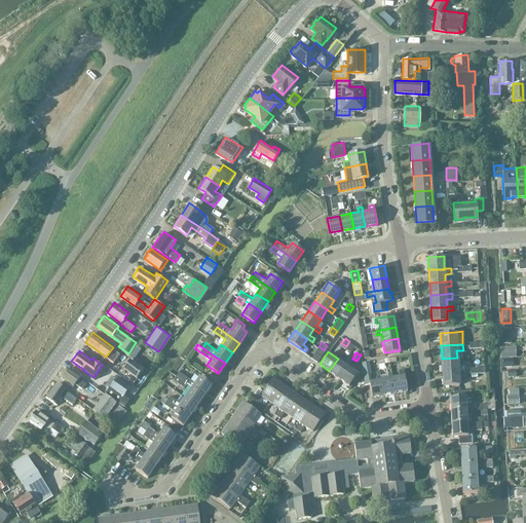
[(384,363),(389,362),(388,356),(377,358),(378,365),(379,364),(378,363),(384,362),(384,363)]
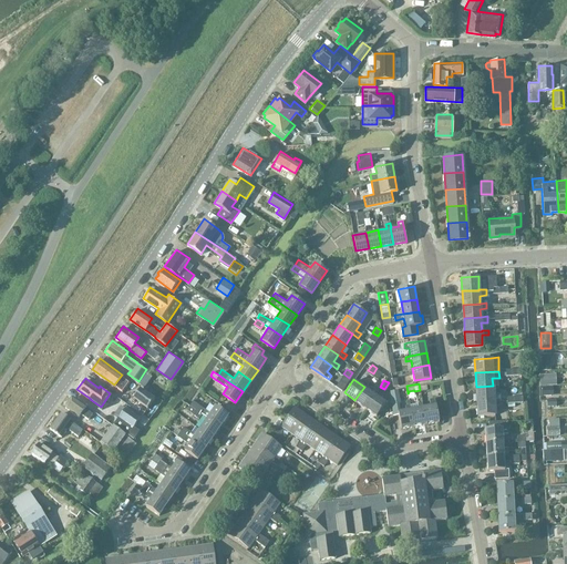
[(497,385),(493,386),(476,387),(476,400),(494,399),(493,392),(498,391),(497,385)]
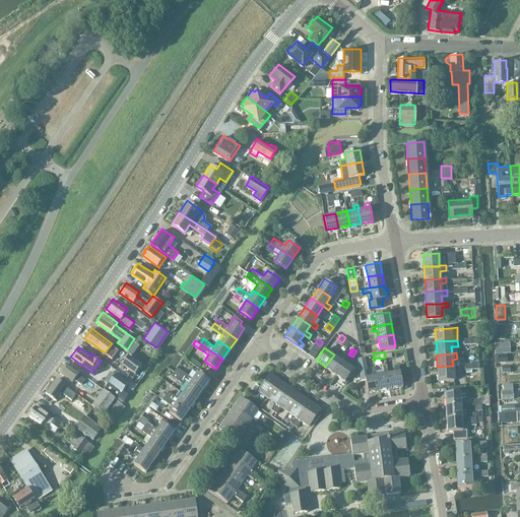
[(122,363),(123,364),(135,372),(141,364),(128,354),(122,363)]
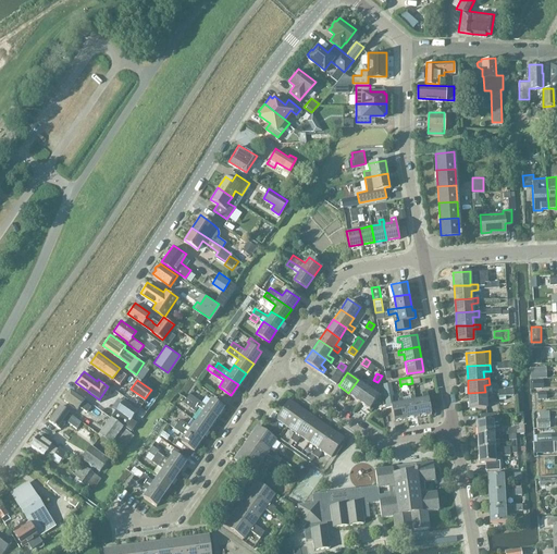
[(359,399),(368,386),(358,380),(348,393),(359,399)]
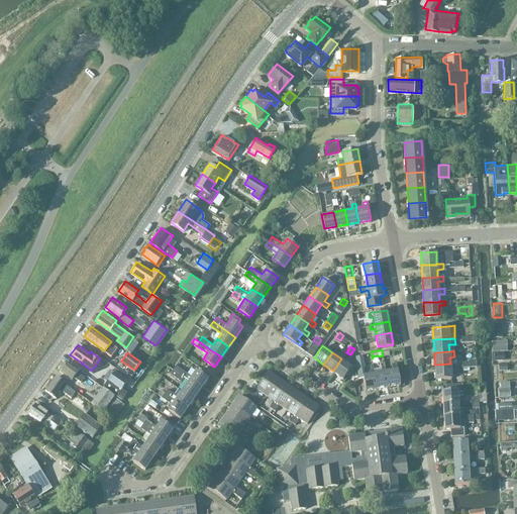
[(341,358),(333,371),(342,378),(353,363),(348,360),(346,363),(341,358)]
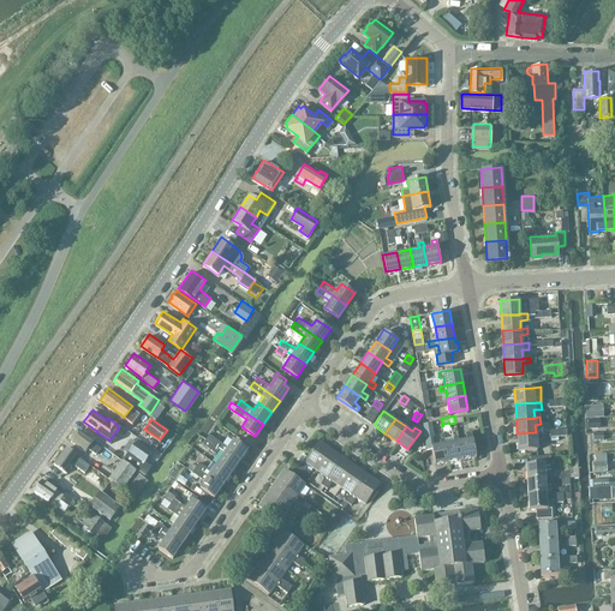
[(95,453),(100,447),(91,441),(93,438),(78,427),(70,439),(84,450),(87,447),(95,453)]
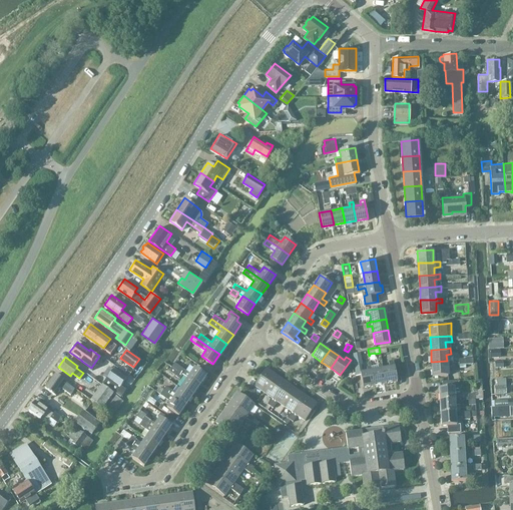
[(389,366),(383,367),(385,382),(397,379),(393,359),(388,360),(389,366)]
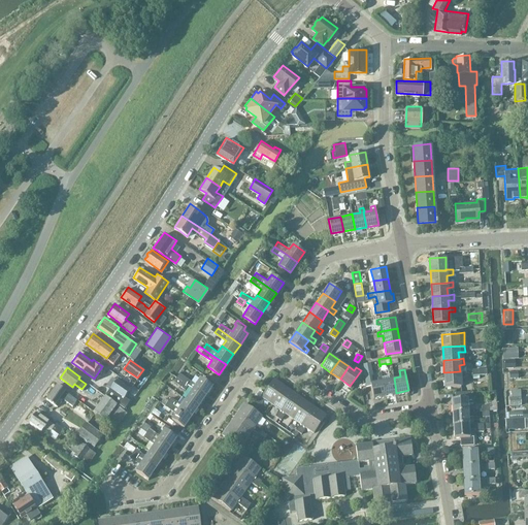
[(176,375),(188,384),(191,380),(179,371),(176,375)]
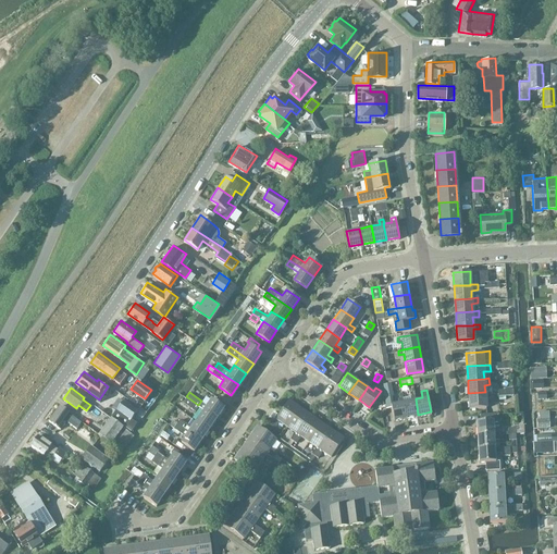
[(492,392),(485,392),(468,393),(469,407),(485,406),(485,396),(492,396),(492,392)]
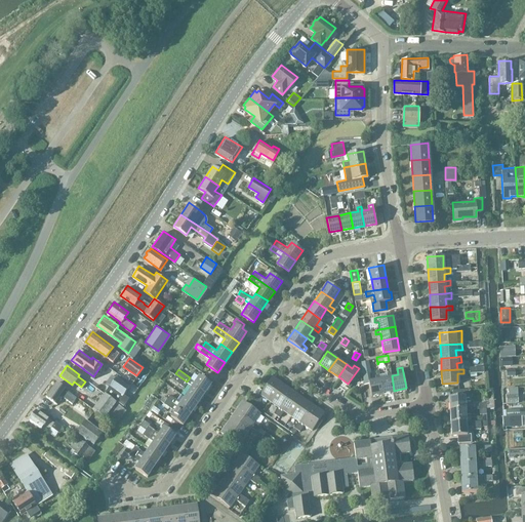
[(187,382),(175,373),(172,377),(184,386),(187,382)]
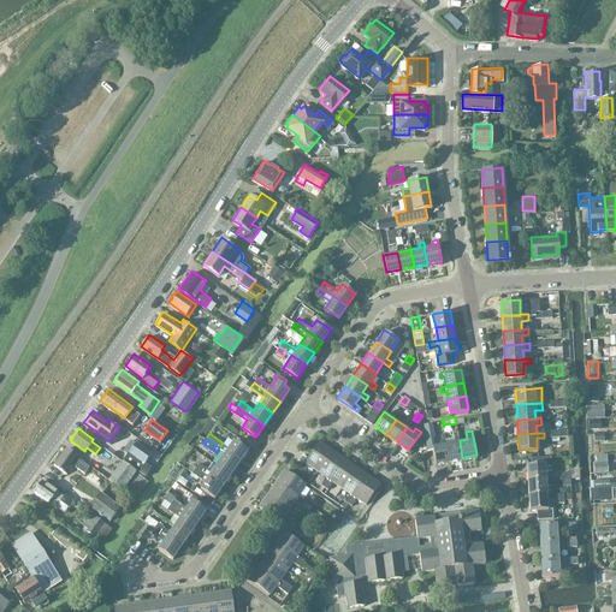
[(225,451),(238,461),(247,449),(234,439),(225,451)]
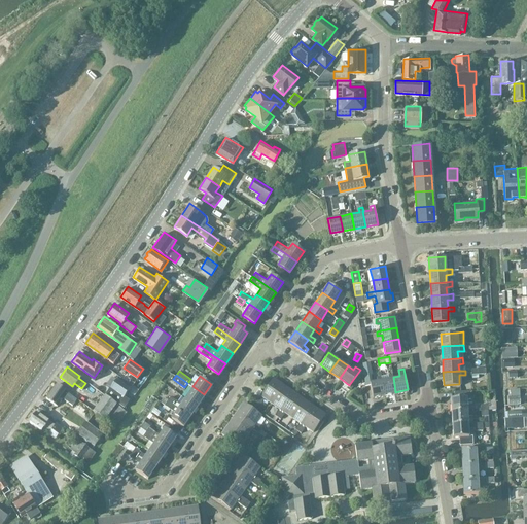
[(384,394),(395,392),(393,377),(382,379),(384,394)]
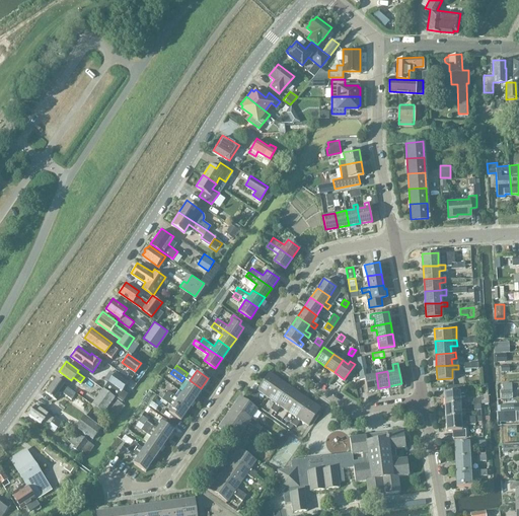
[(117,395),(128,381),(114,372),(103,386),(117,395)]
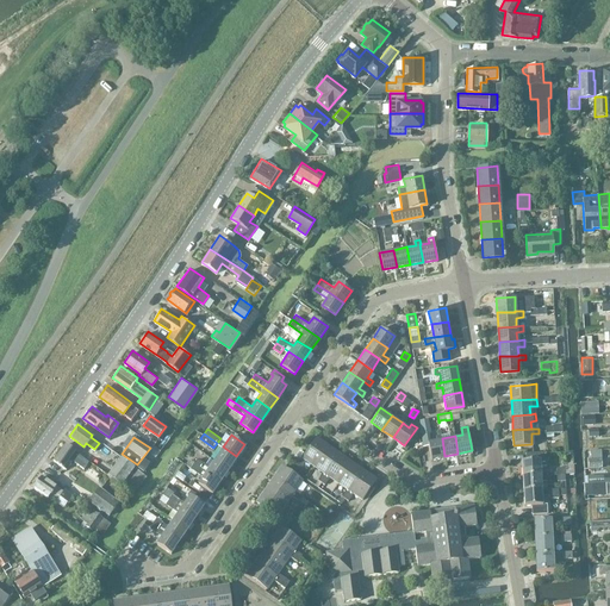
[(306,458),(315,464),(328,445),(316,437),(297,464),(300,467),(306,458)]
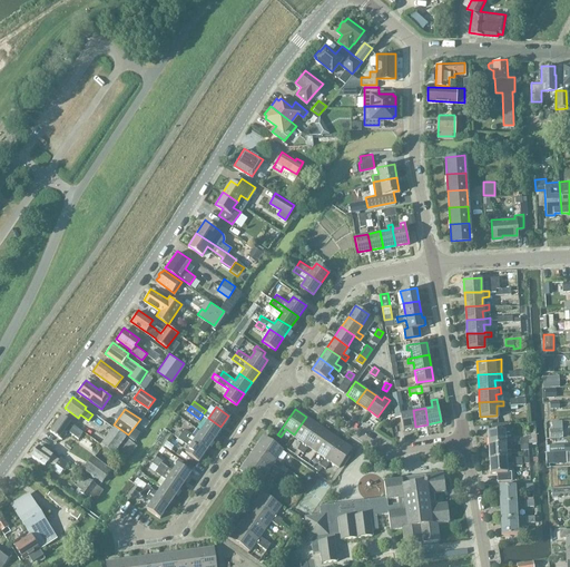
[(403,429),(415,427),(413,410),(400,412),(403,429)]
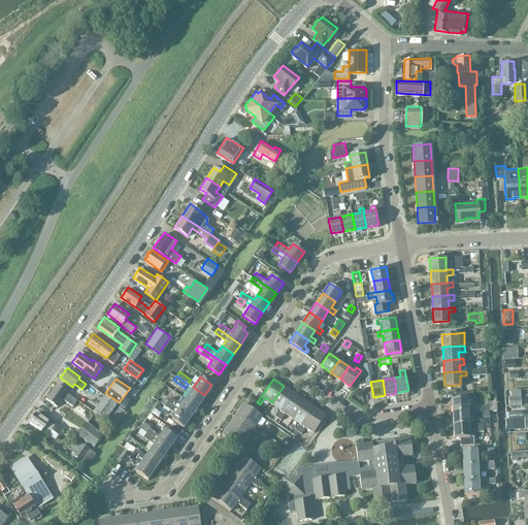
[(76,398),(69,394),(66,391),(67,391),(57,383),(45,397),(56,405),(62,397),(71,404),(76,398)]
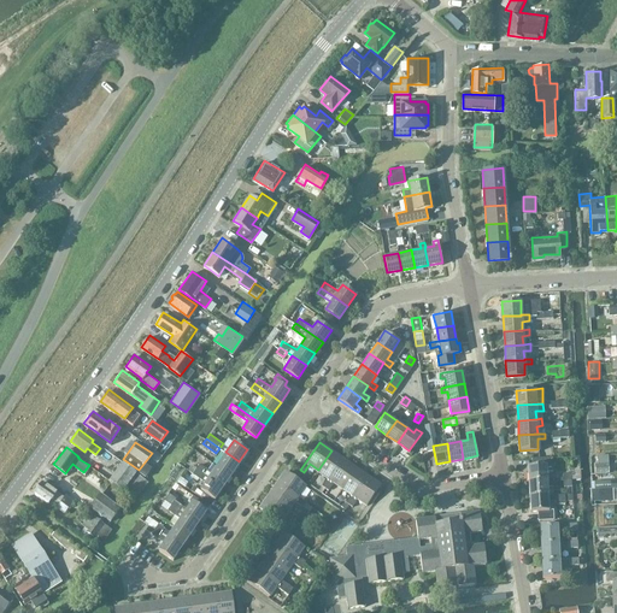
[(331,451),(318,470),(327,476),(321,484),(324,485),(344,458),(331,451)]
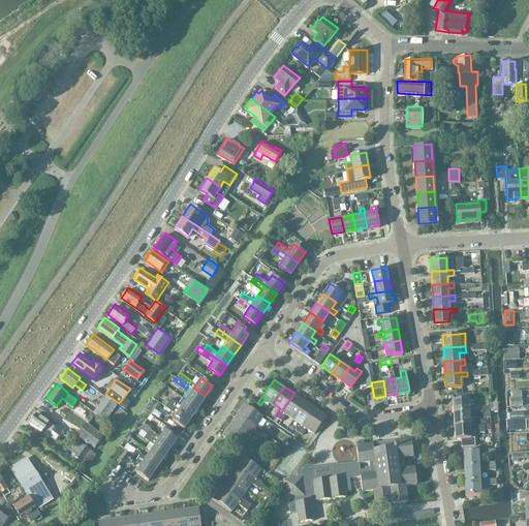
[(186,398),(198,406),(205,396),(193,388),(186,398)]
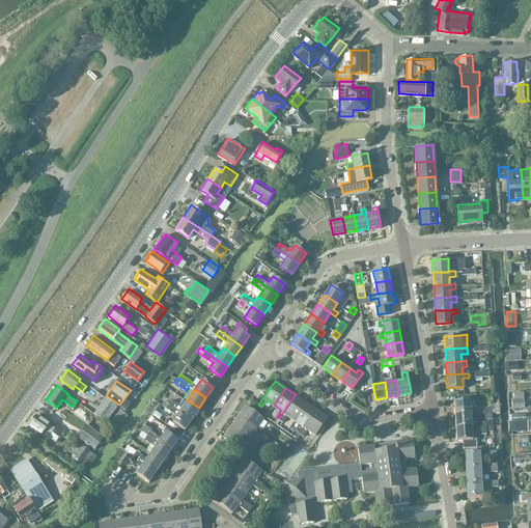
[(92,404),(95,391),(90,390),(86,401),(92,404)]
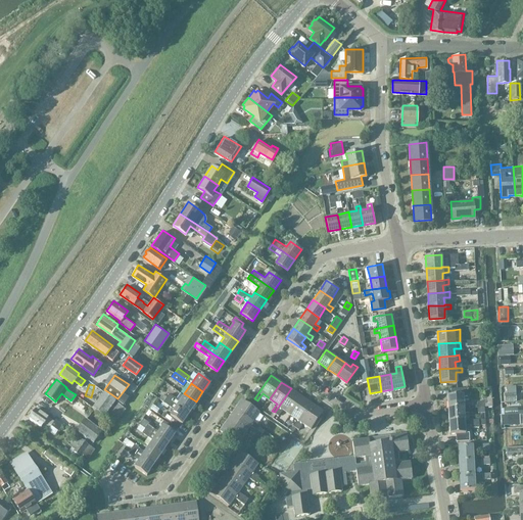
[(125,406),(115,399),(98,386),(96,390),(101,394),(92,406),(112,422),(125,406)]
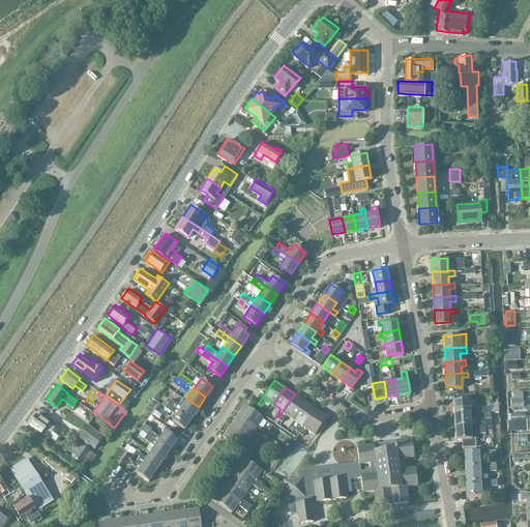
[(453,412),(470,411),(469,404),(474,404),(474,391),(457,392),(457,399),(452,399),(453,412)]
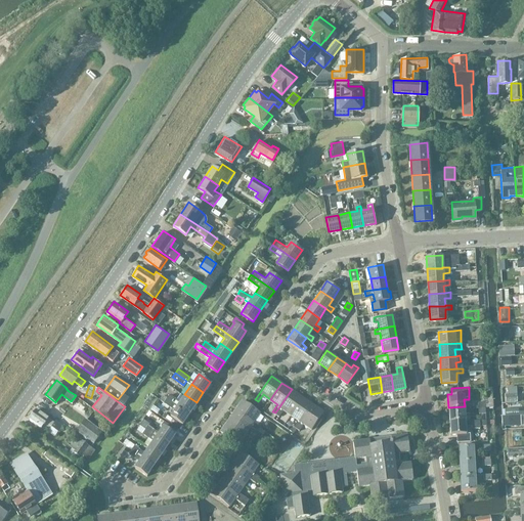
[(292,389),(275,413),(278,415),(284,408),(291,413),(302,396),(292,389)]
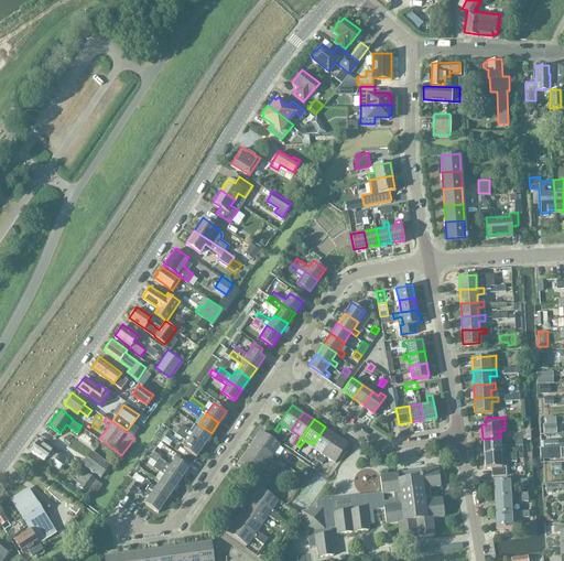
[(204,444),(212,433),(198,424),(194,431),(182,422),(180,427),(179,428),(191,435),(204,444)]
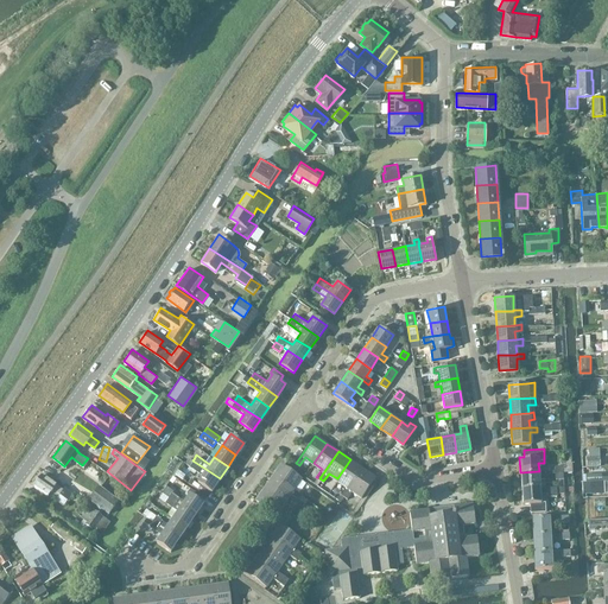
[(192,461),(194,459),(189,456),(185,462),(189,465),(202,474),(198,481),(191,476),(188,482),(203,491),(206,487),(211,490),(220,478),(206,469),(192,461)]
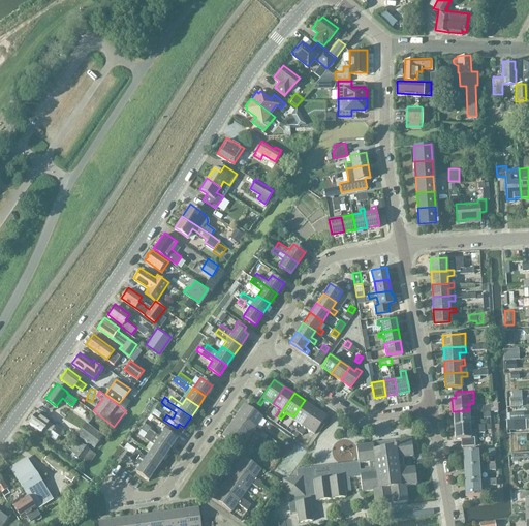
[(296,429),(299,431),(315,407),(305,400),(293,416),(301,422),(296,429)]
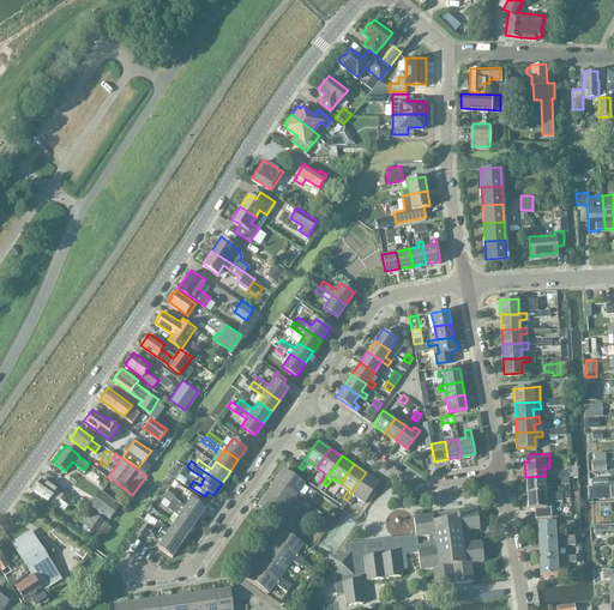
[(560,476),(569,475),(578,475),(577,465),(572,465),(572,467),(560,469),(560,476)]
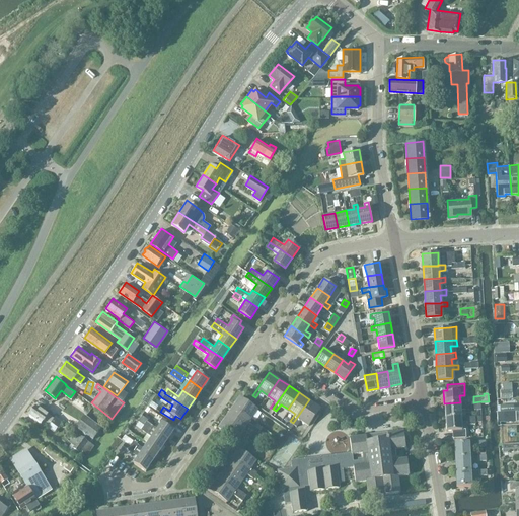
[(74,411),(81,398),(73,394),(67,407),(74,411)]
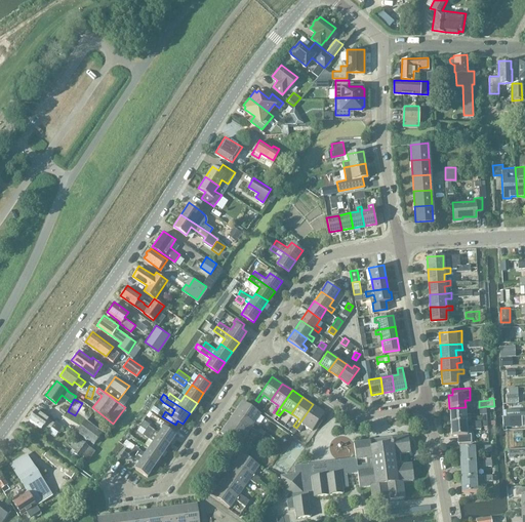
[(235,410),(258,427),(260,424),(254,419),(259,411),(242,400),(235,410)]
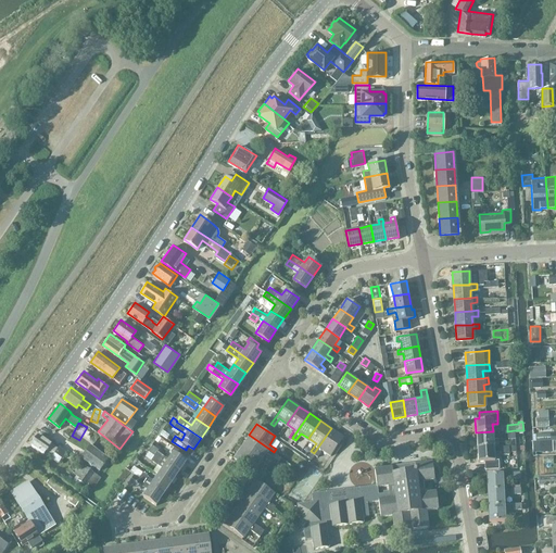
[(331,428),(314,453),(317,455),(321,448),(329,453),(342,436),(331,428)]
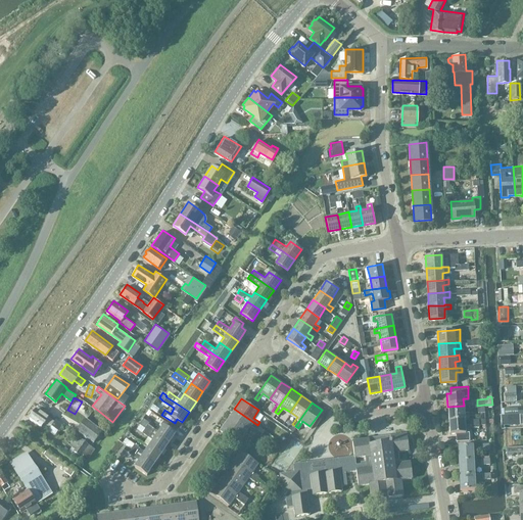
[(468,406),(464,406),(447,407),(448,419),(464,419),(464,418),(464,411),(469,411),(468,406)]
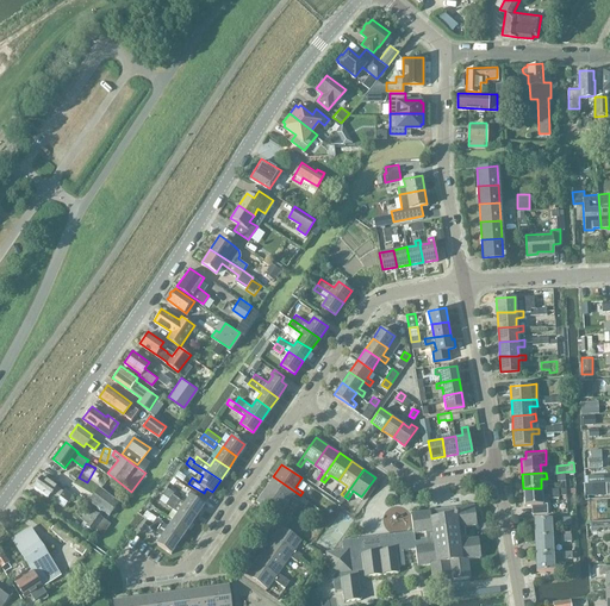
[(64,487),(62,489),(42,474),(33,486),(48,497),(49,495),(55,500),(60,494),(68,500),(74,493),(64,487)]
